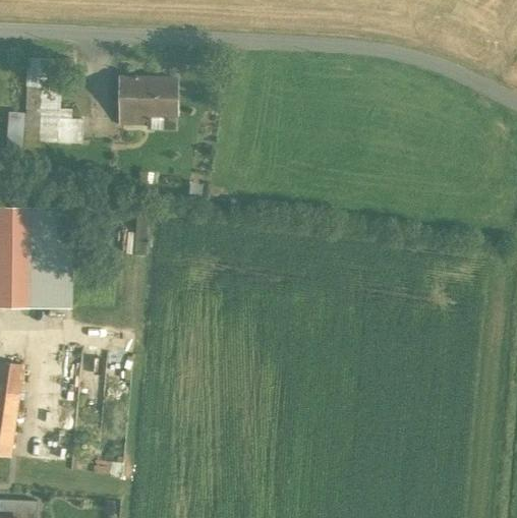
[(7,111),(7,153),(38,154),(38,142),(83,144),(83,118),(72,118),(72,109),(61,108),(62,58),(26,57),(25,111),(7,111)]
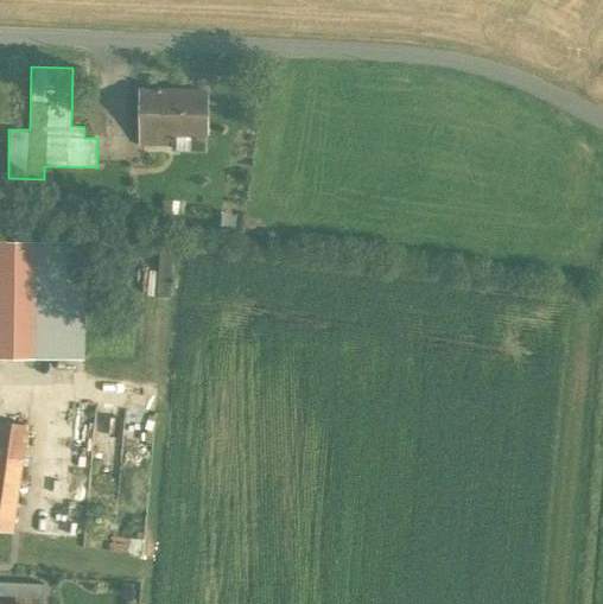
[(201,94),(134,95),(135,147),(167,147),(167,137),(202,135),(201,94)]
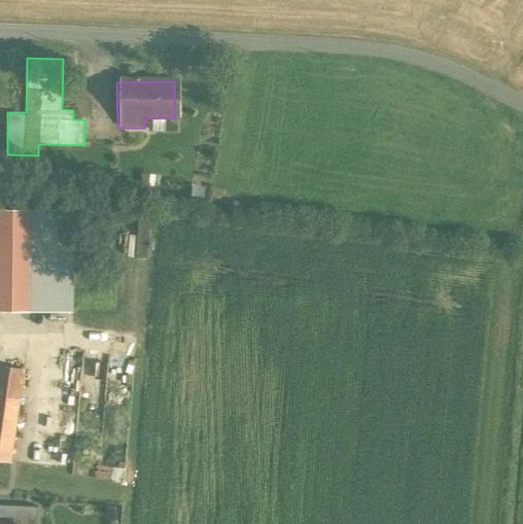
[(27,213),(0,212),(0,310),(62,312),(62,216),(27,216),(27,213)]
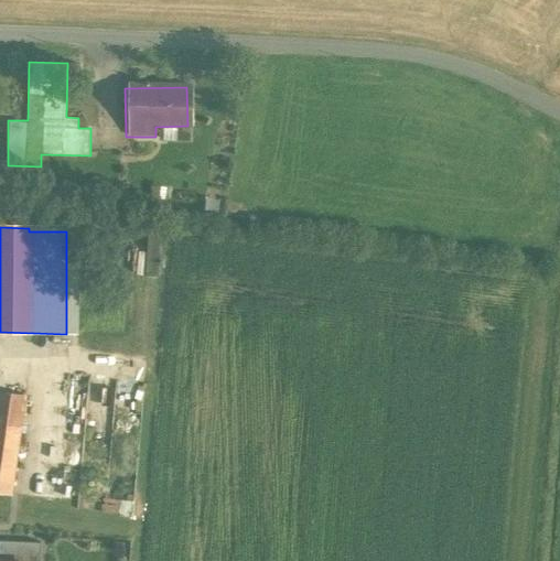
[(138,274),(159,276),(160,227),(149,227),(149,252),(139,252),(138,274)]
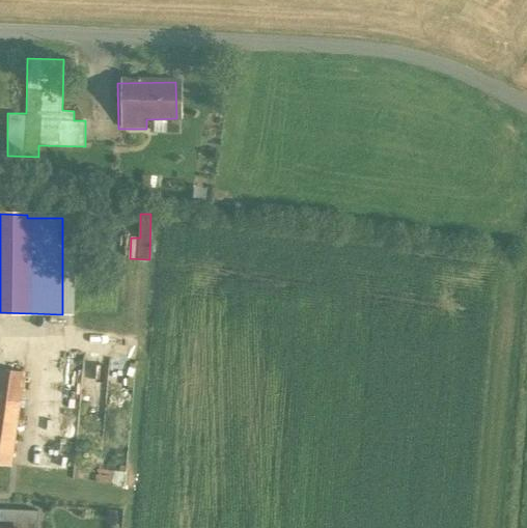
[(80,362),(75,479),(123,481),(128,364),(80,362)]
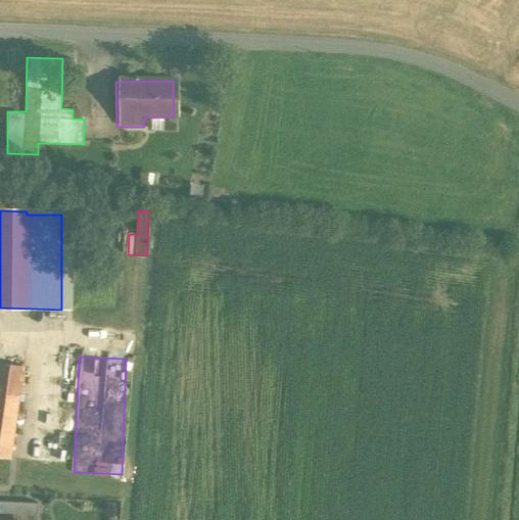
[(18,369),(0,366),(0,460),(5,461),(18,369)]
